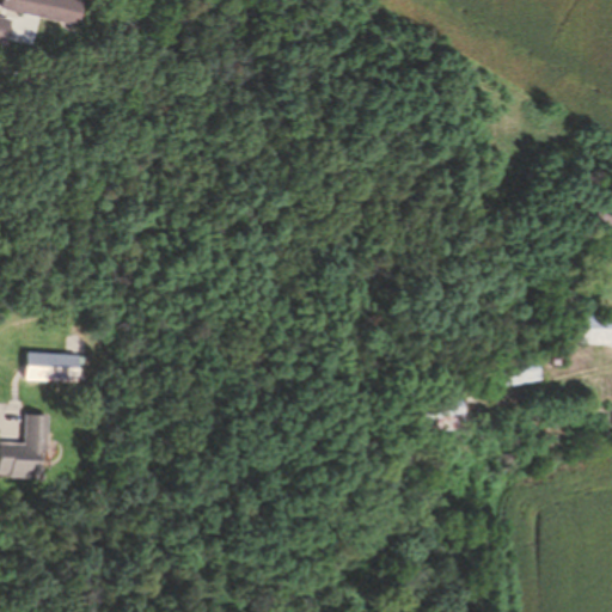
[(71,0),(81,2),(75,28),(0,11),(0,0),(71,0)]
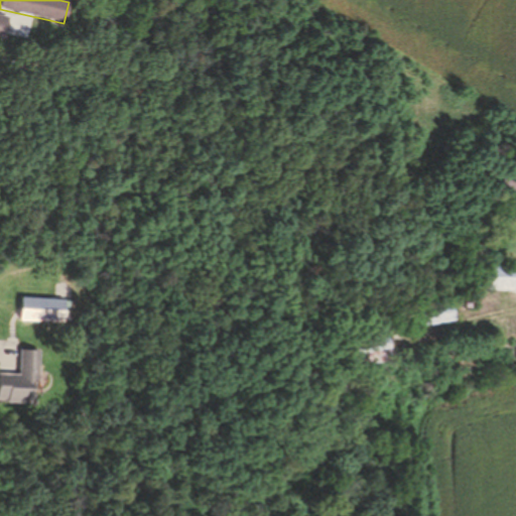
[(493,155),(494,155),(495,156),(496,157),(496,158),(496,159),(496,160),(496,161),(495,162),(494,162),(494,163),(493,163),(492,163),(491,163),(490,163),(489,162),(488,161),(488,160),(488,159),(488,158),(488,157),(489,156),(490,155),(491,155),(492,155),(493,155)]
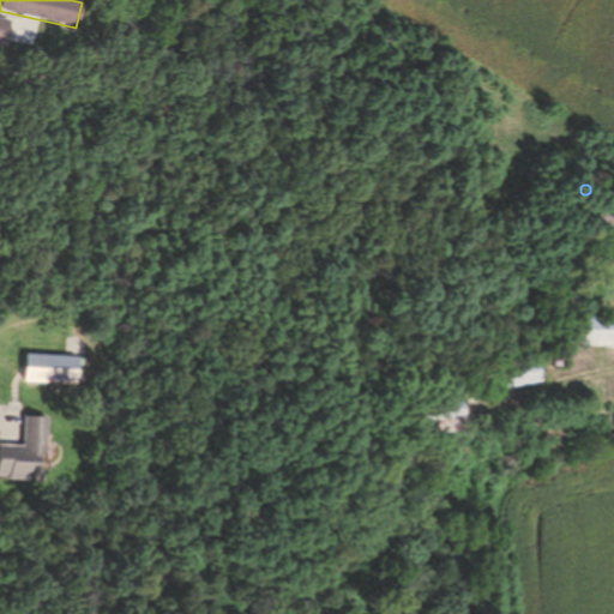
[(599,188),(600,188),(600,190),(601,191),(602,192),(602,193),(602,194),(601,196),(601,197),(600,198),(599,198),(597,199),(596,199),(595,199),(594,198),(593,197),(591,197),(591,196),(591,194),(591,193),(591,192),(591,191),(593,190),(594,190),(594,188),(596,188),(597,188),(599,188)]
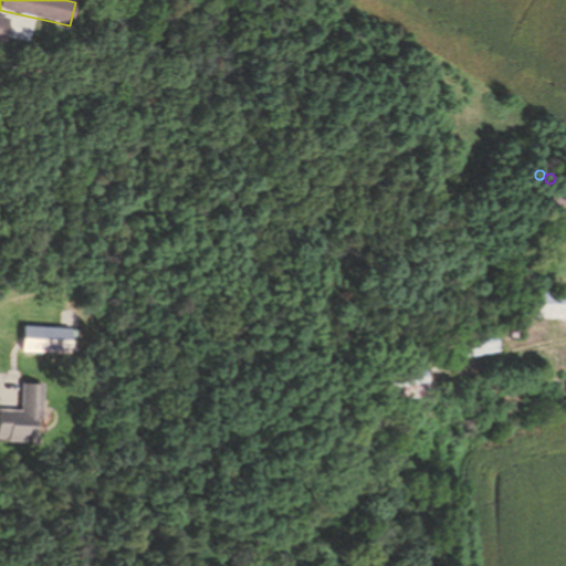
[(565,201),(565,213),(548,208),(553,197),(565,201)]
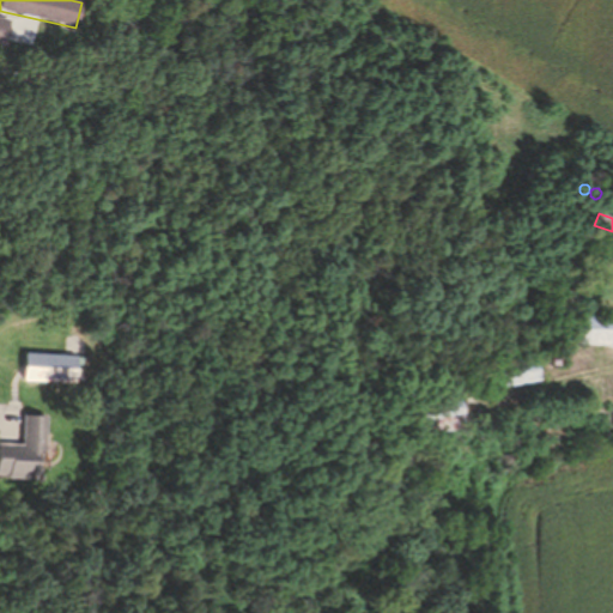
[(612,317),(612,346),(576,346),(576,317),(612,317)]
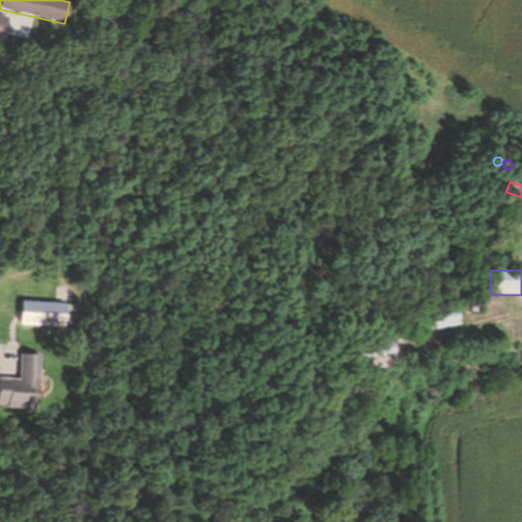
[(67,304),(67,306),(73,306),(73,324),(66,324),(65,327),(21,325),(22,302),(67,304)]
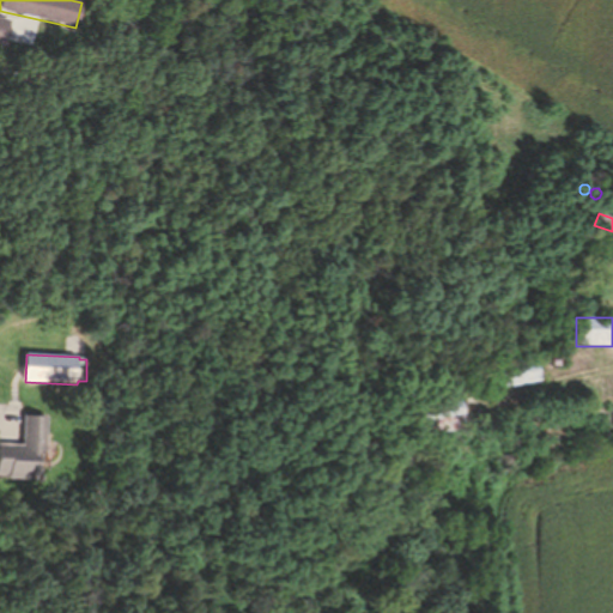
[(556,357),(557,357),(558,358),(558,359),(559,359),(559,360),(559,362),(559,363),(558,364),(558,365),(557,366),(556,366),(554,368),(553,368),(552,368),(551,366),(550,365),(548,364),(548,363),(548,362),(548,360),(548,359),(550,358),(551,358),(552,357),(553,357),(554,357),(556,357)]
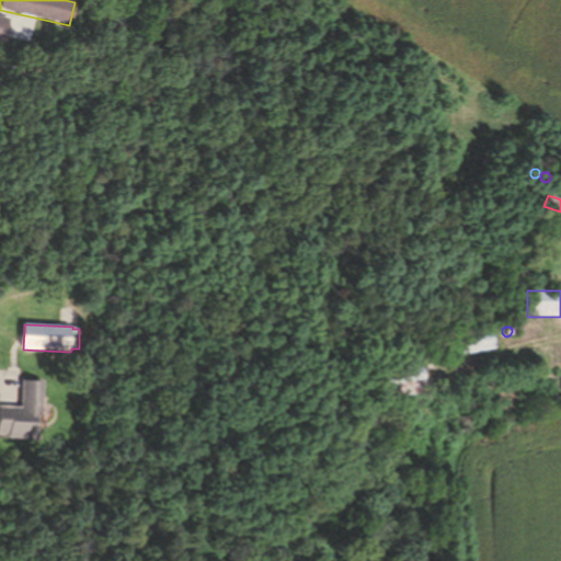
[(494,350),(456,356),(453,338),(491,331),(494,350)]
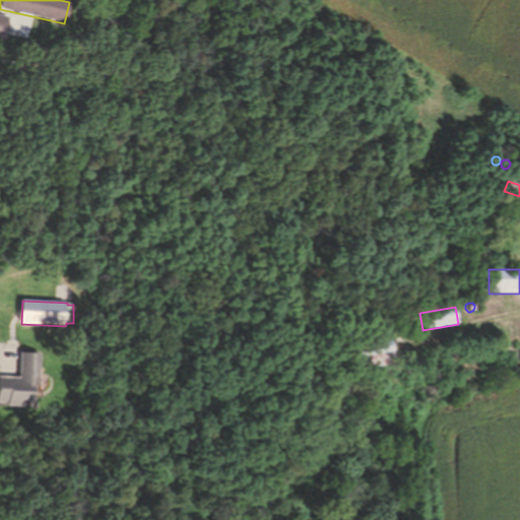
[(392,365),(350,373),(345,345),(387,337),(392,365)]
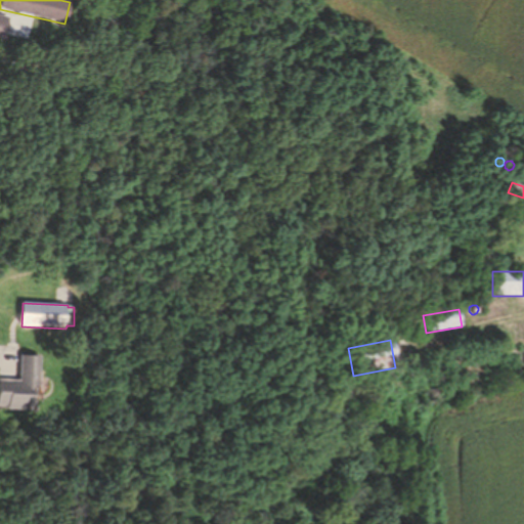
[(40,357),(38,389),(32,388),(30,410),(6,409),(6,406),(0,406),(0,381),(18,382),(19,356),(40,357)]
